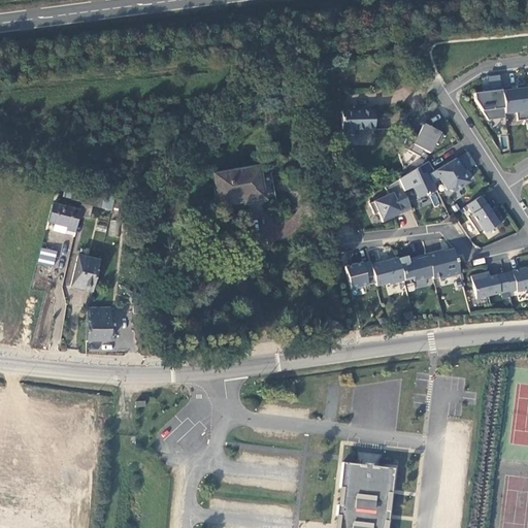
[(303,84),(310,83),(308,68),(301,69),(303,84)]
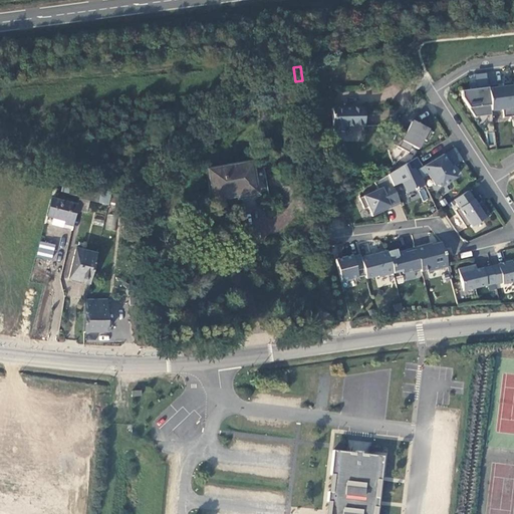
[(487,85),(491,110),(502,108),(503,117),(513,115),(513,94),(512,82),(503,83),(503,87),(498,88),(497,84),(487,85)]
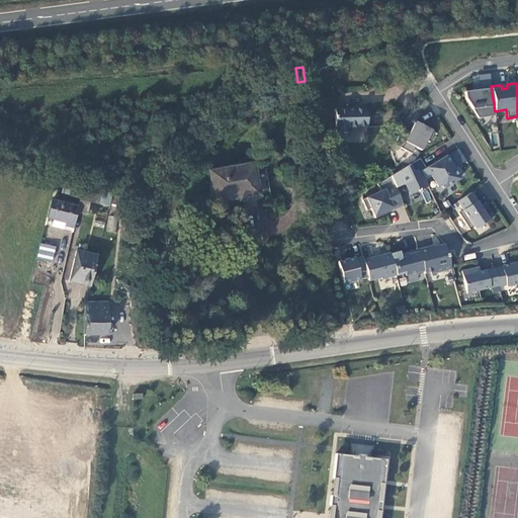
[(464,92),(465,98),(478,118),(495,115),(495,111),(491,86),(482,87),(482,89),(464,92)]
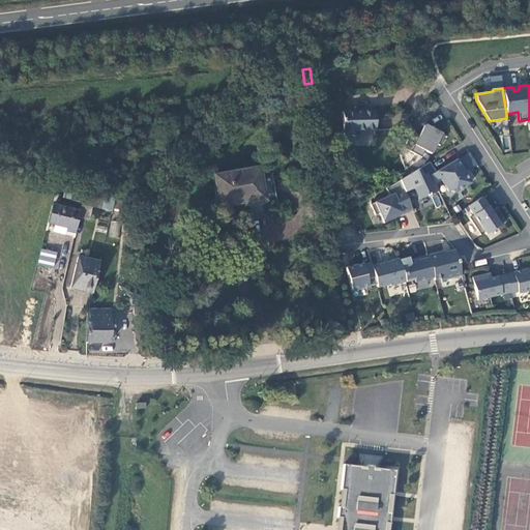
[(374,111),(343,110),(343,135),(354,135),(354,128),(374,128),(374,111)]
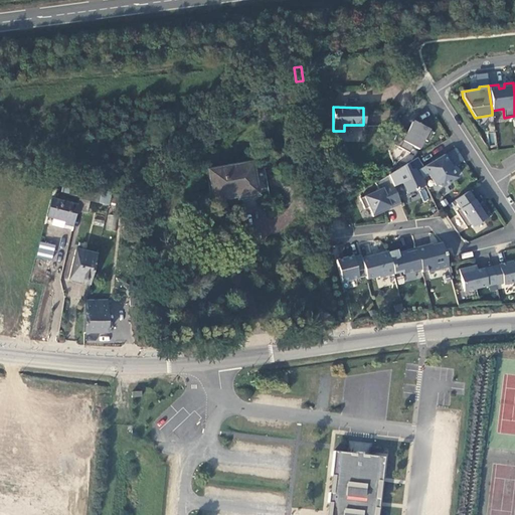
[(419,154),(430,127),(411,120),(401,148),(419,154)]
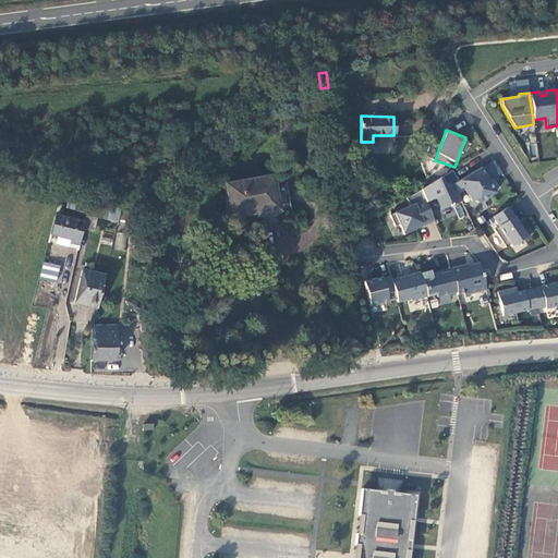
[(457,180),(455,182),(458,191),(462,189),(470,201),(476,202),(493,192),(492,190),(495,186),(490,179),(486,181),(483,176),(485,174),(480,167),(457,180)]
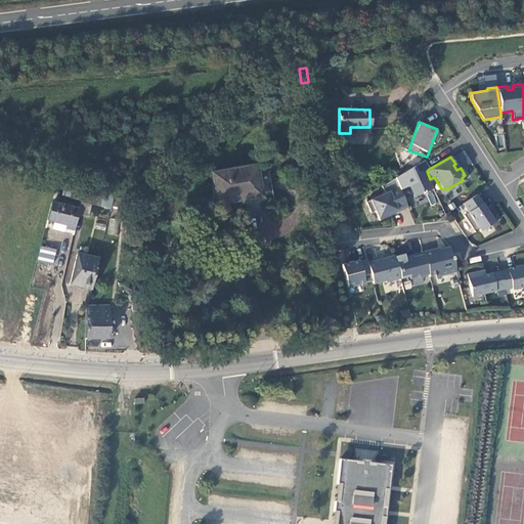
[(401,172),(412,195),(431,187),(428,181),(425,172),(421,173),(420,171),(427,167),(423,159),(401,172)]
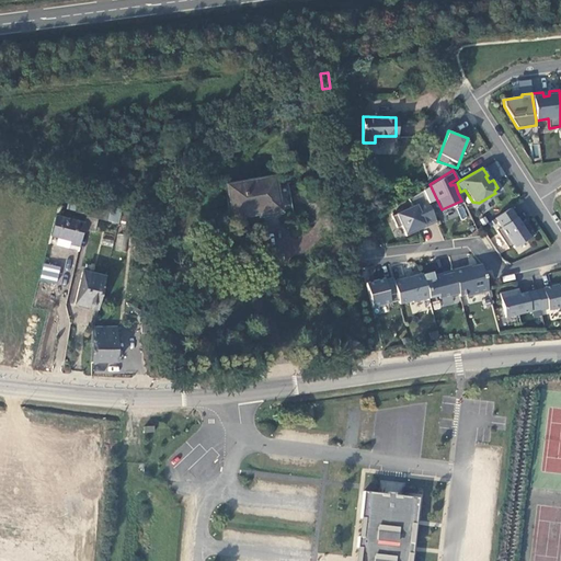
[(273,178),(227,185),(232,213),(278,206),(273,178)]
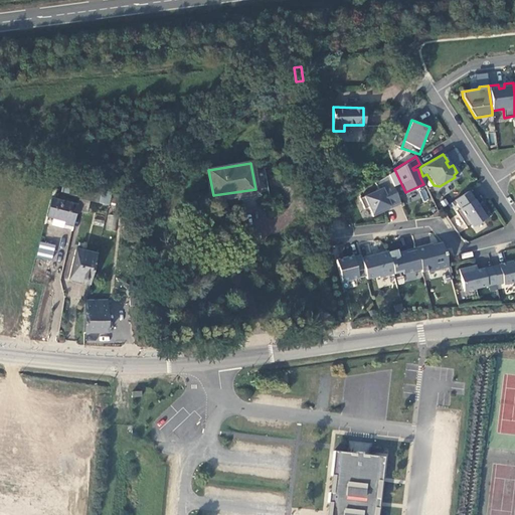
[(377,189),(358,198),(362,208),(367,206),(371,215),(382,211),(381,208),(388,205),(389,207),(399,203),(386,174),(373,182),(377,189)]
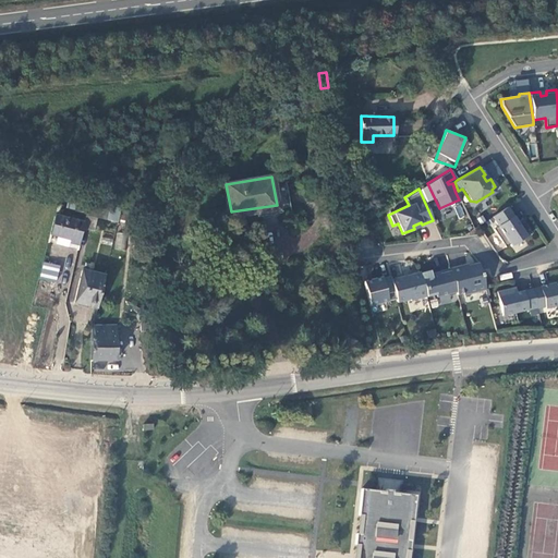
[(119,210),(120,207),(87,197),(85,213),(95,215),(117,221),(118,218),(119,210)]
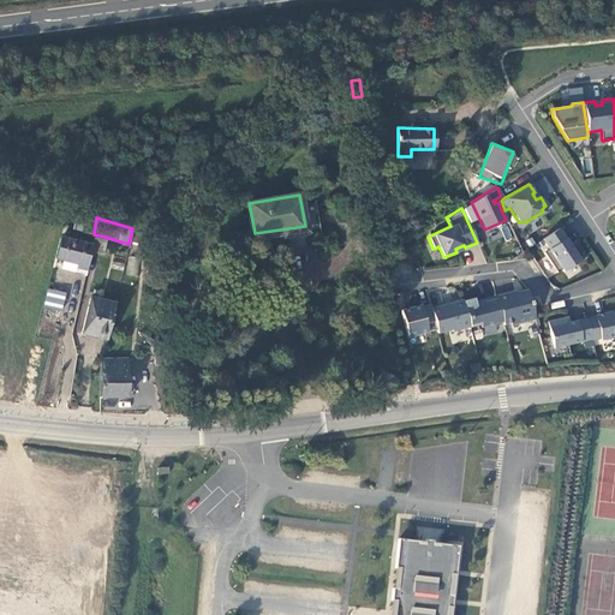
[(557,227),(541,239),(547,249),(542,252),(555,272),(560,269),(561,272),(584,256),(575,243),(569,246),(567,243),(557,227)]
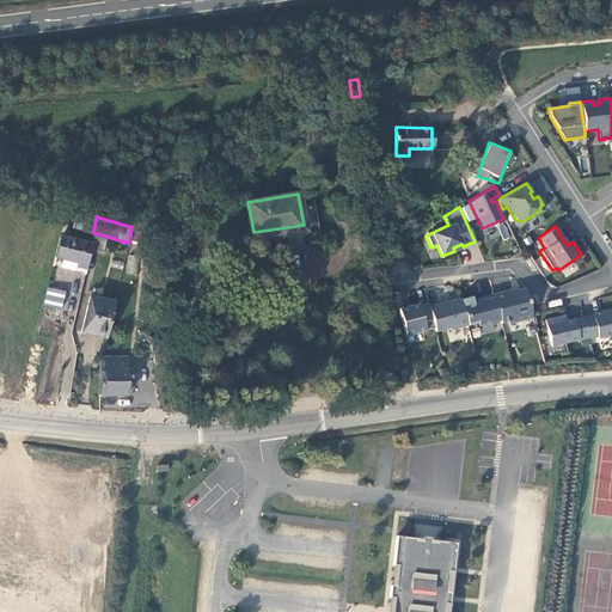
[(150,238),(130,231),(129,239),(147,244),(150,238)]
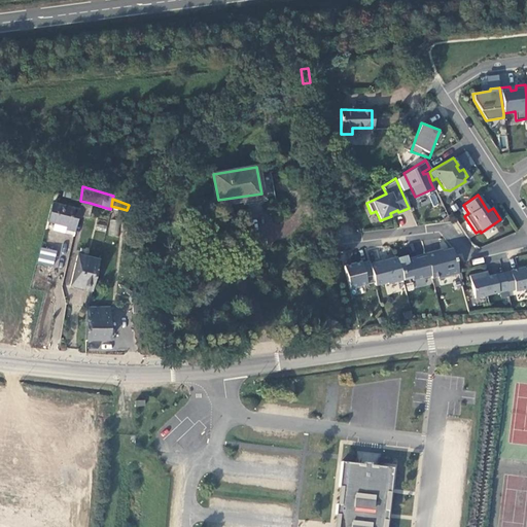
[(77,209),(77,212),(86,215),(90,203),(80,201),(77,209)]
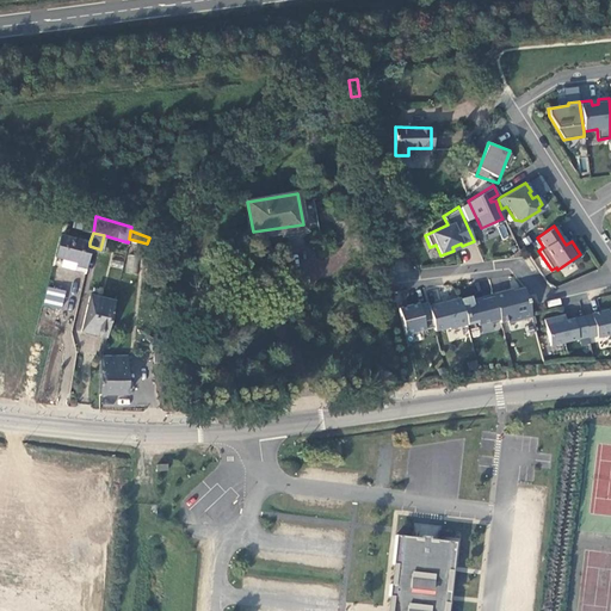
[(51,263),(84,271),(90,246),(90,242),(59,235),(51,263)]
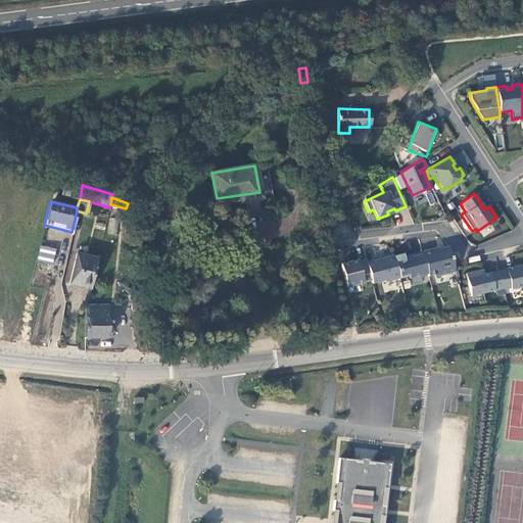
[(39,245),(35,260),(50,265),(54,249),(39,245)]
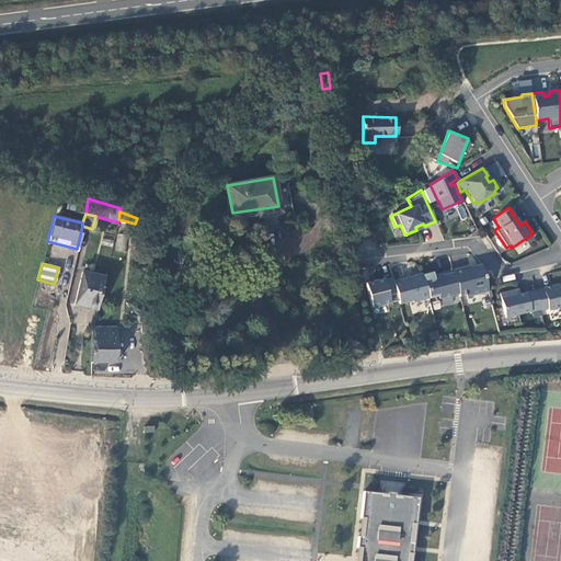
[(488,290),(480,264),(451,272),(458,294),(458,296),(471,293),(472,295),(488,290)]
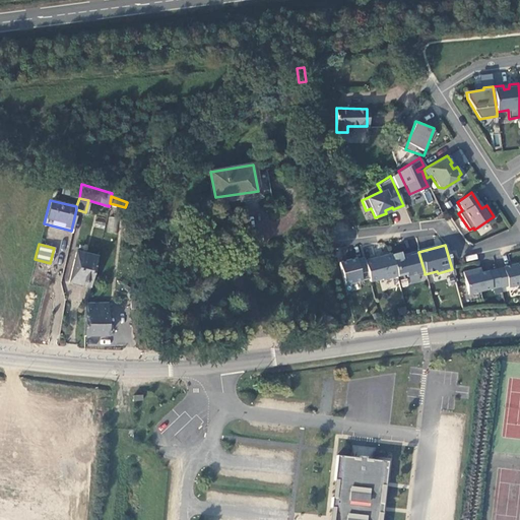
[(405,276),(425,272),(418,252),(418,250),(409,252),(409,255),(401,257),(400,252),(390,254),(396,276),(405,274),(405,276)]
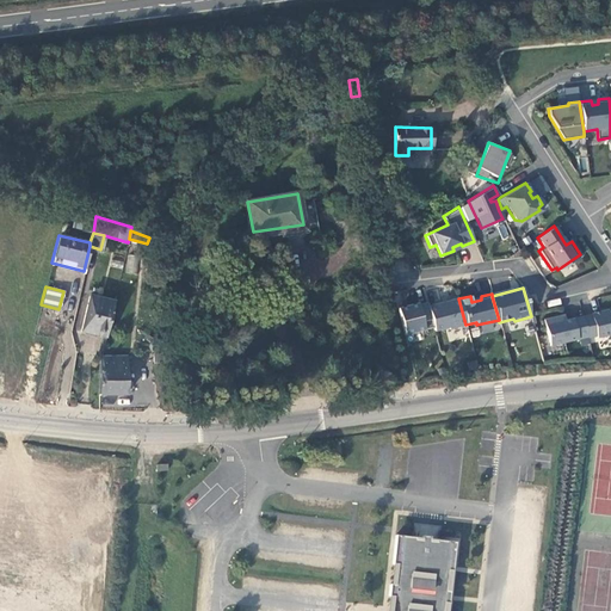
[(106,335),(115,301),(88,295),(81,329),(106,335)]
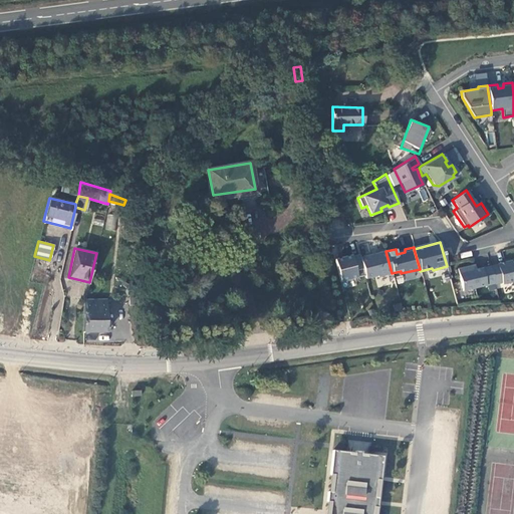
[(359,257),(363,275),(364,278),(376,275),(376,277),(392,273),(386,251),(386,250),(359,257)]
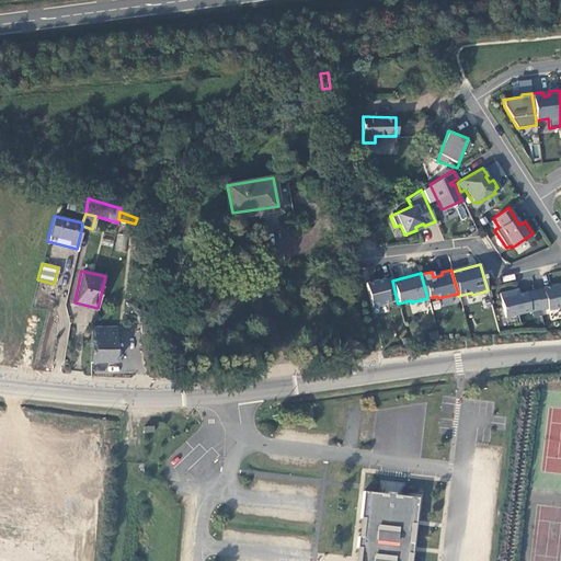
[(392,281),(391,277),(382,279),(382,278),(364,283),(370,308),(397,300),(392,281)]
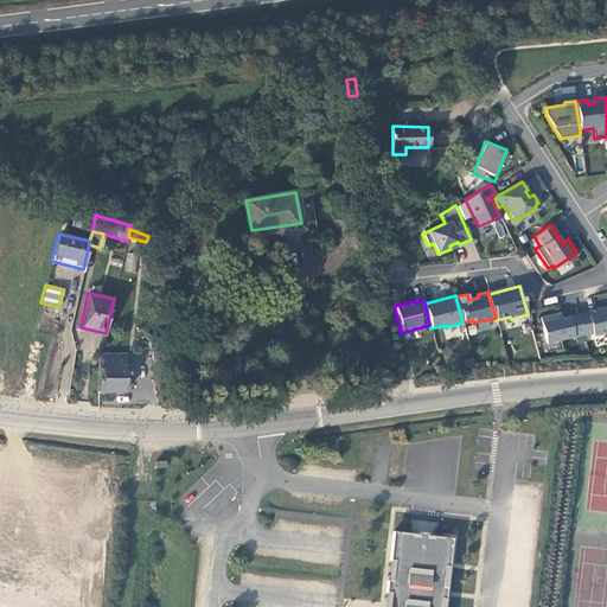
[(579,313),(583,333),(583,334),(592,332),(593,334),(606,330),(606,308),(604,310),(602,310),(599,310),(598,308),(587,311),(587,312),(579,313)]
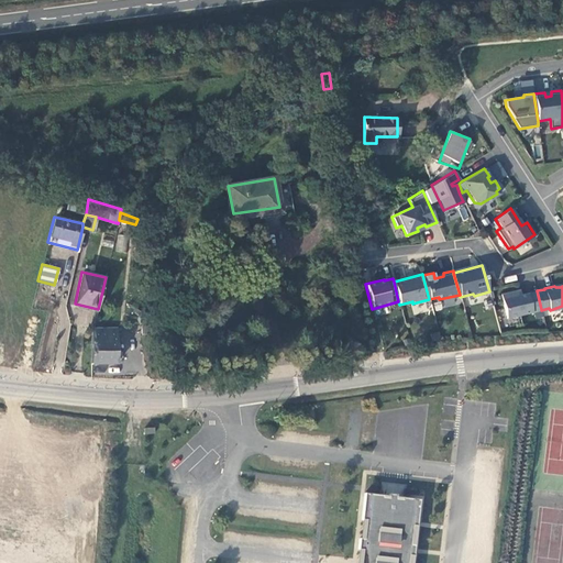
[(506,318),(541,309),(537,290),(518,295),(517,289),(500,294),(506,318)]
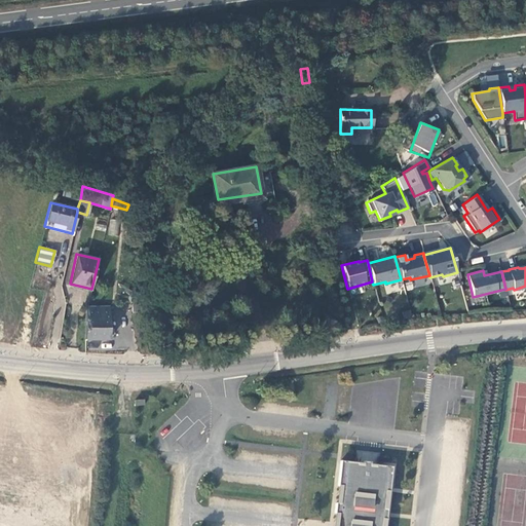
[(85,314),(84,337),(108,337),(109,305),(88,306),(85,314)]
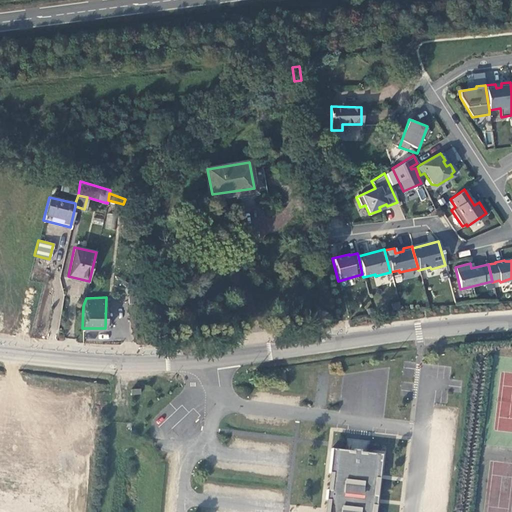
[(372,511),(374,505),(377,506),(378,496),(375,495),(377,478),(380,479),(383,455),(367,453),(367,454),(361,454),(362,450),(355,449),(355,453),(349,453),(350,451),(333,449),(330,473),(334,473),(332,490),(328,490),(327,500),(331,500),(329,511),(372,511)]
